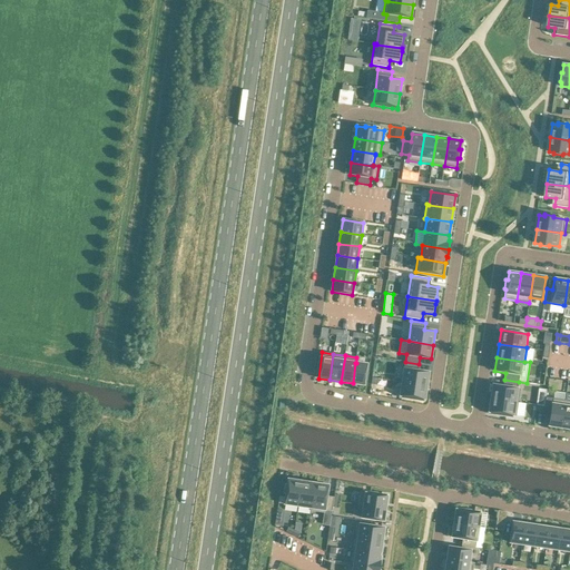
[(405,362),(402,382),(426,386),(429,372),(418,371),(419,364),(405,362)]
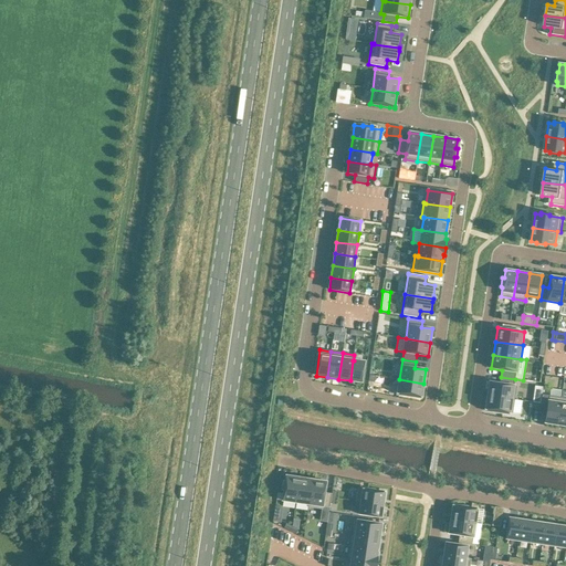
[(353,360),(350,380),(362,383),(365,362),(354,360),(353,360)]
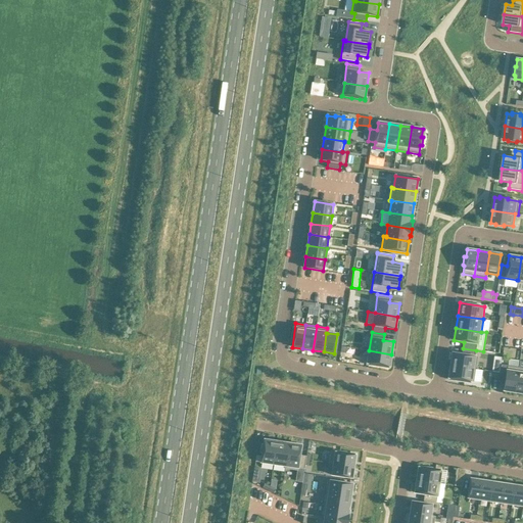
[(453,352),(450,366),(475,369),(477,357),(475,357),(476,350),(463,348),(462,354),(453,352)]
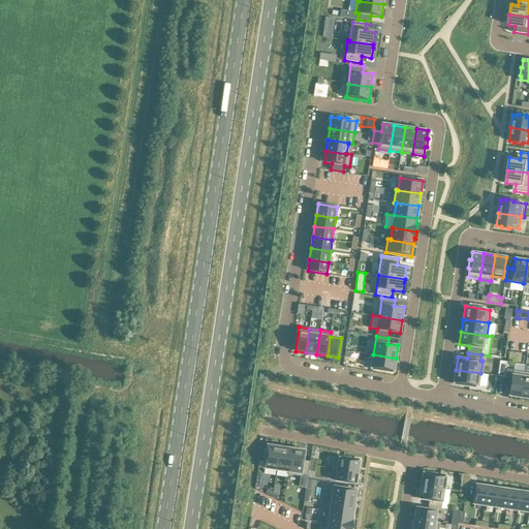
[(373,354),(371,368),(380,369),(380,371),(389,372),(390,370),(394,371),(396,359),(373,354)]
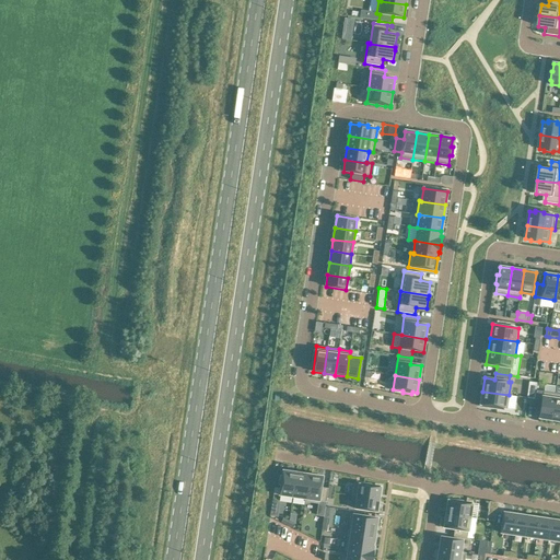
[(537,391),(535,404),(541,405),(539,418),(551,420),(556,394),(537,391)]
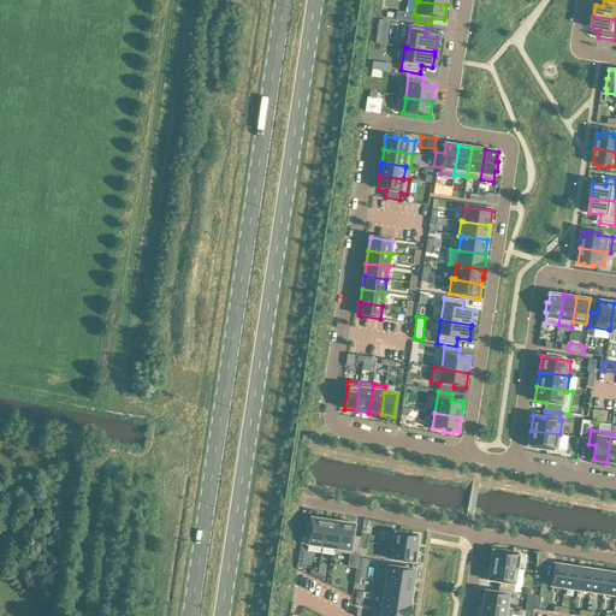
[(531,431),(528,445),(534,446),(533,448),(544,450),(544,448),(557,450),(558,449),(567,450),(569,437),(560,434),(531,431)]
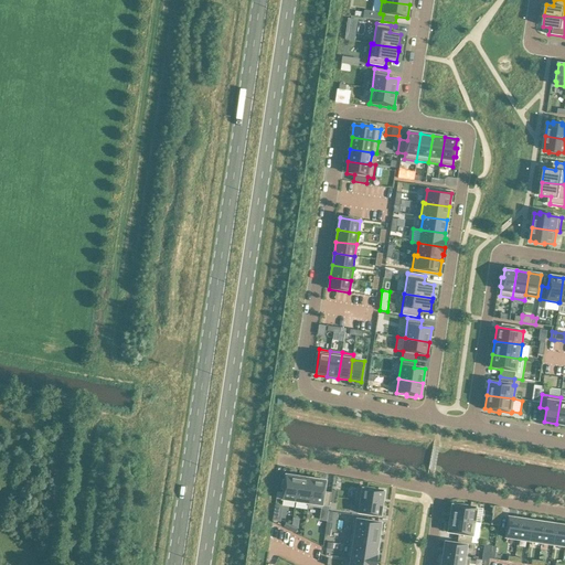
[(281,500),(295,501),(299,477),(285,475),(285,480),(283,480),(281,489),(283,489),(281,500)]
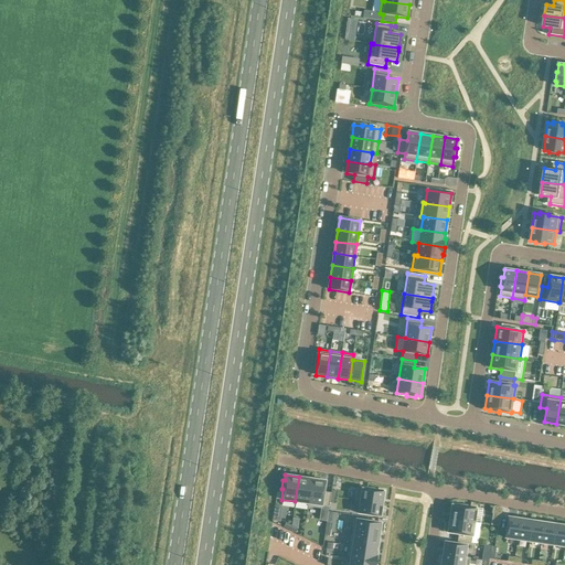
[(312,479),(299,477),(295,501),(308,503),(309,503),(312,479)]
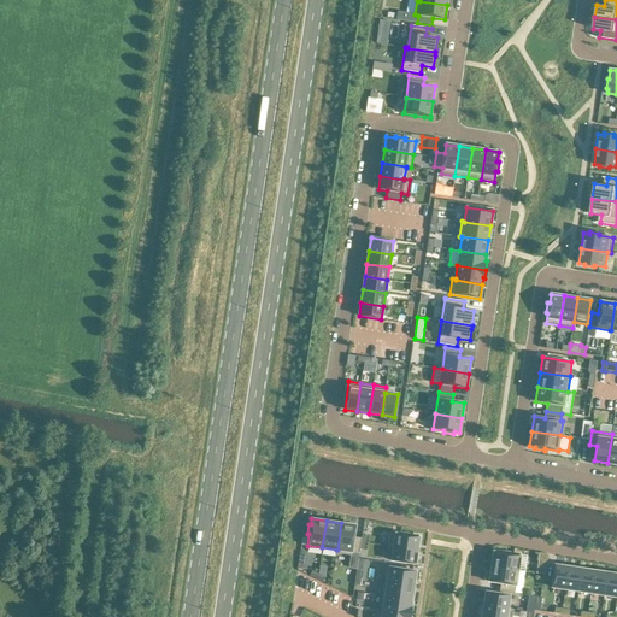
[(356,526),(341,523),(338,550),(336,550),(336,553),(352,554),(352,552),(359,553),(359,550),(360,542),(362,539),(354,538),(356,526)]
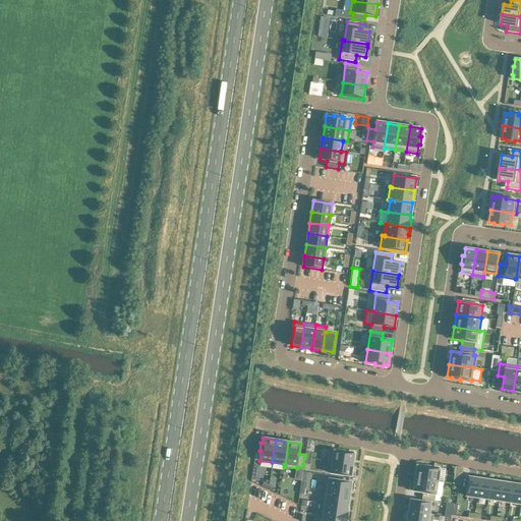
[(328,462),(332,462),(352,465),(354,454),(346,453),(347,451),(338,450),(338,451),(329,450),(328,462)]
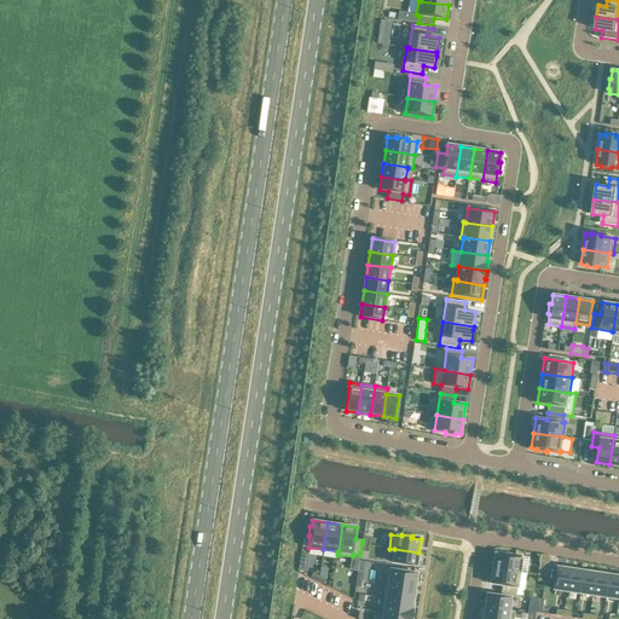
[(12,537),(12,547),(24,548),(25,537),(12,537)]
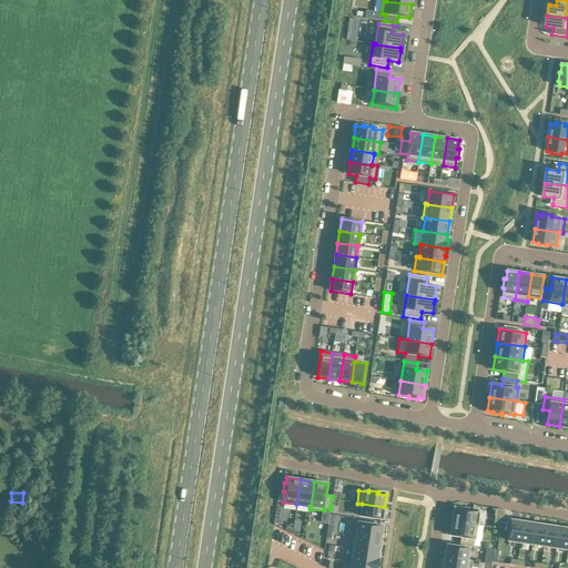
[(383,519),(384,507),(362,504),(361,516),(383,519)]
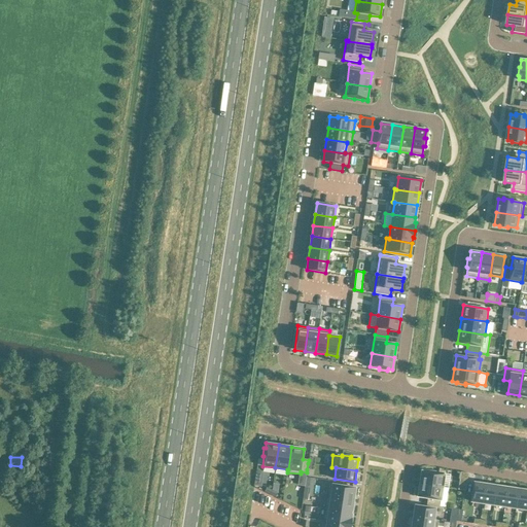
[(421,471),(420,484),(443,488),(445,475),(434,473),(435,471),(426,470),(426,471),(421,471)]
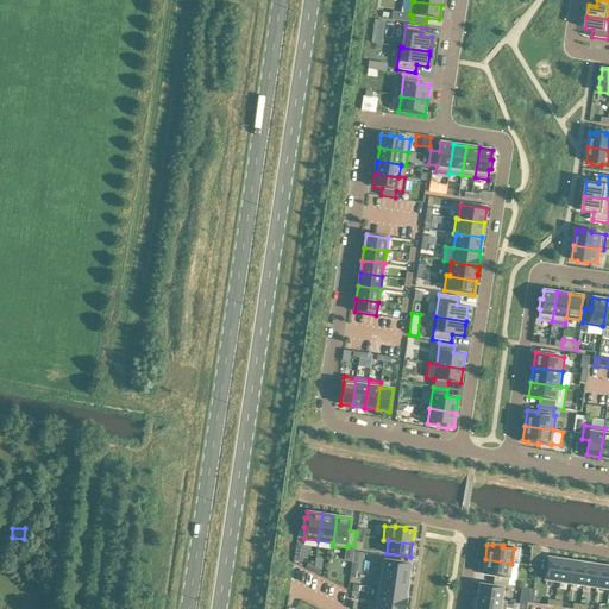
[(295,560),(299,562),(300,556),(302,556),(305,546),(299,545),(295,560)]
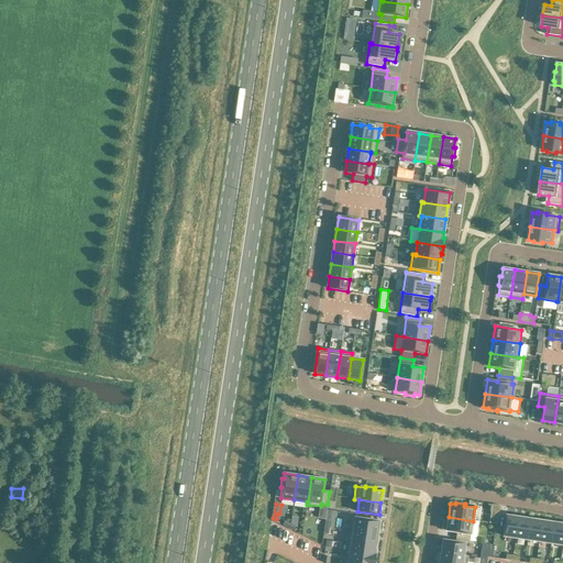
[(493,505),(489,523),(497,525),(500,506),(493,505)]
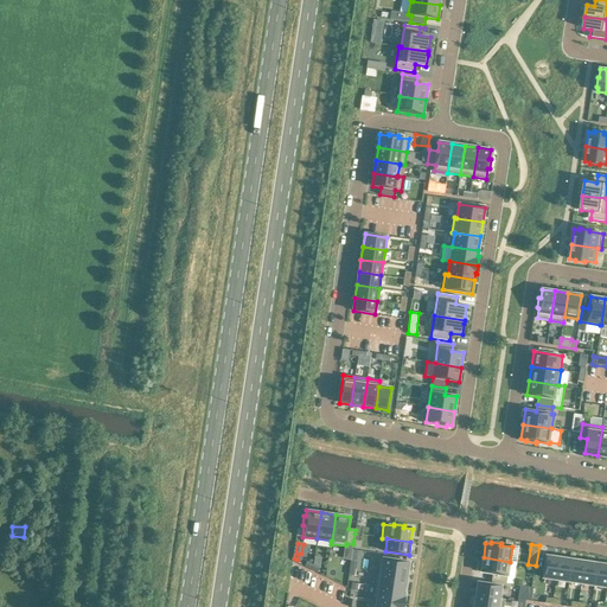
[(560,557),(547,556),(543,577),(556,580),(560,557)]
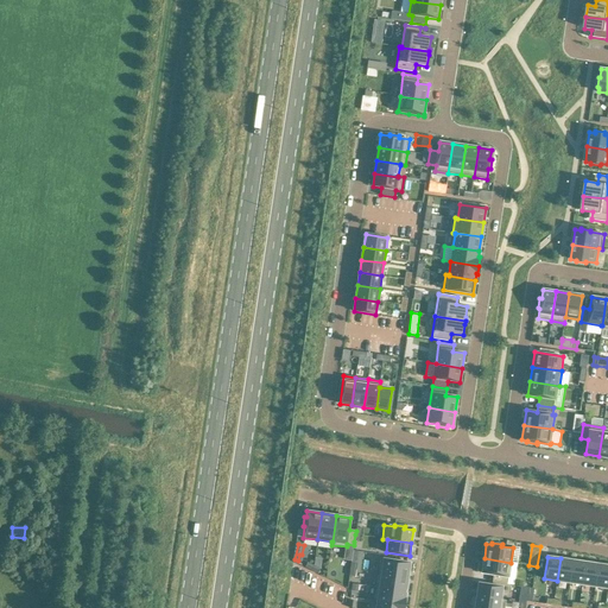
[(379,572),(407,577),(410,563),(381,558),(379,572)]
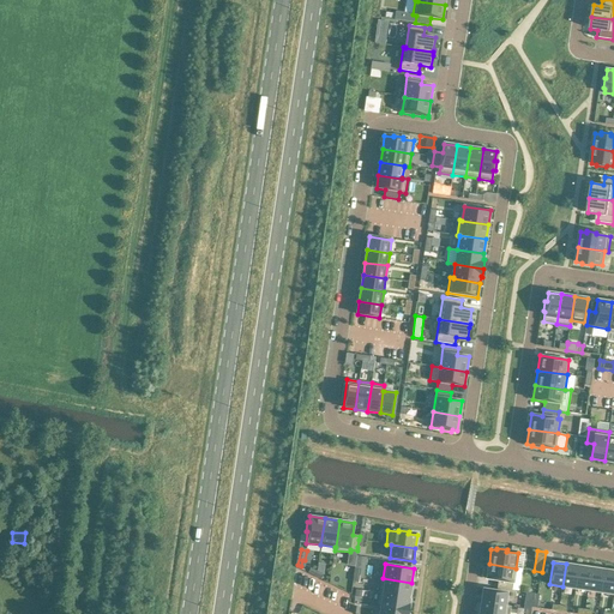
[(516,569),(489,564),(487,579),(498,581),(498,588),(512,590),(516,569)]
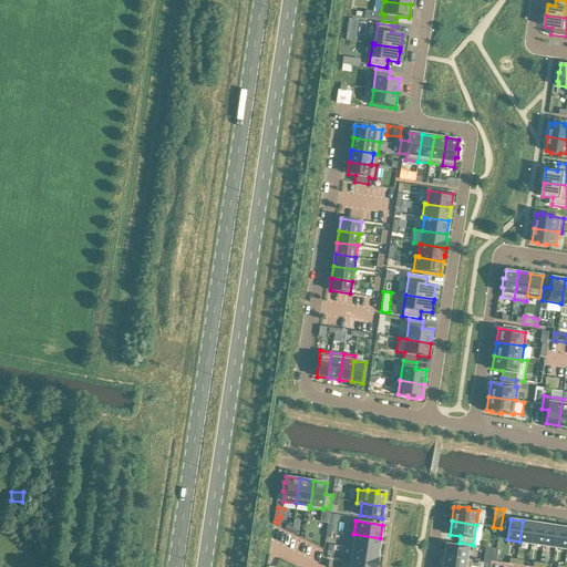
[(534,523),(523,521),(519,542),(532,544),(534,523)]
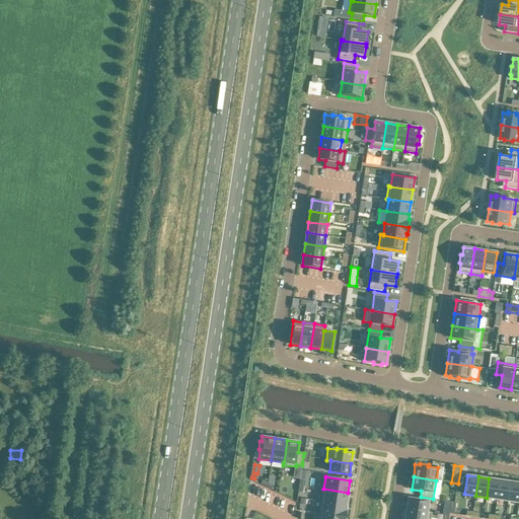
[(500,479),(489,478),(487,498),(497,499),(500,479)]
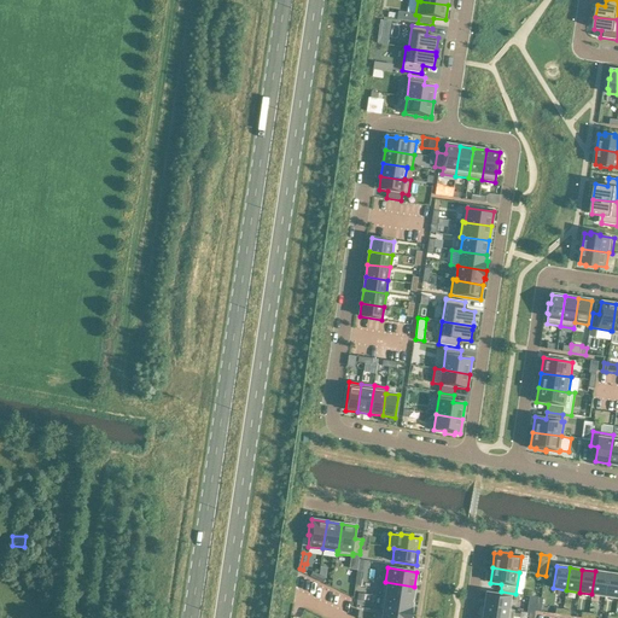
[(608,573),(595,571),(592,594),(605,596),(608,573)]
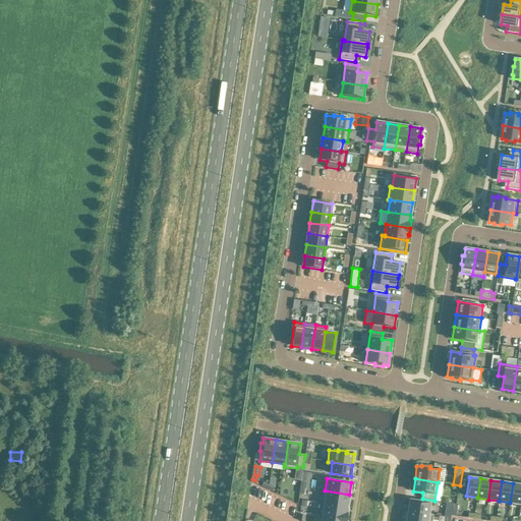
[(520,501),(520,484),(513,483),(510,503),(520,504),(520,501)]
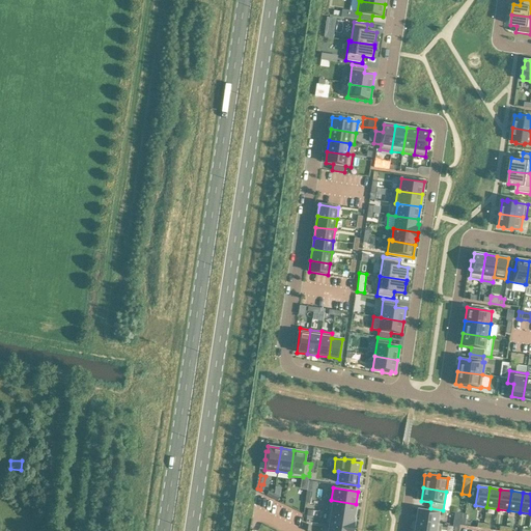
[(331,500),(329,513),(354,516),(356,504),(331,500)]
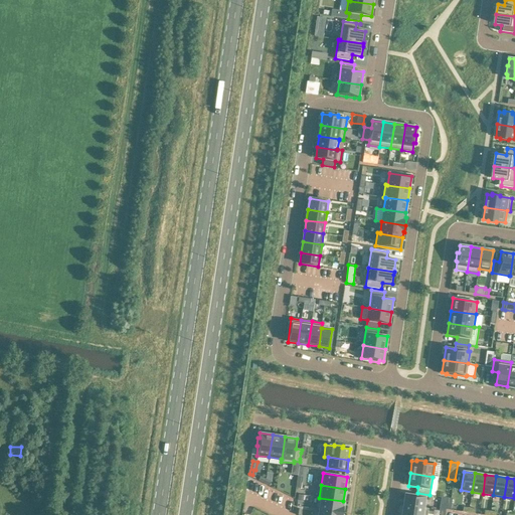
[(405,494),(403,505),(423,508),(425,497),(405,494)]
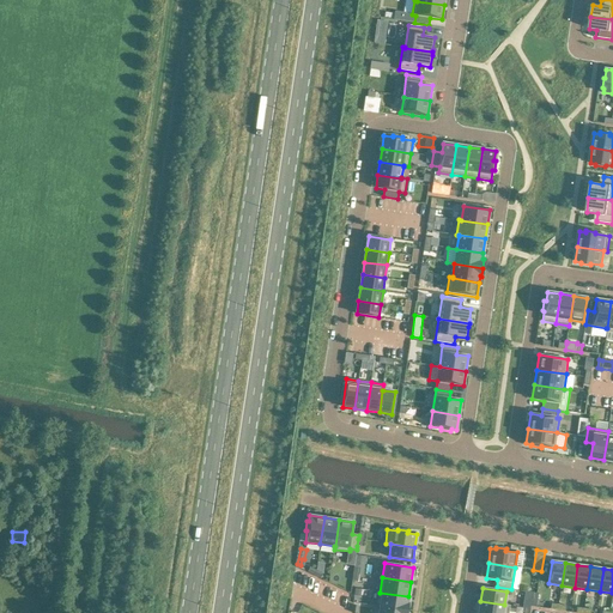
[(408,602),(408,596),(380,593),(377,607),(380,607),(381,606),(408,610),(410,602),(408,602)]
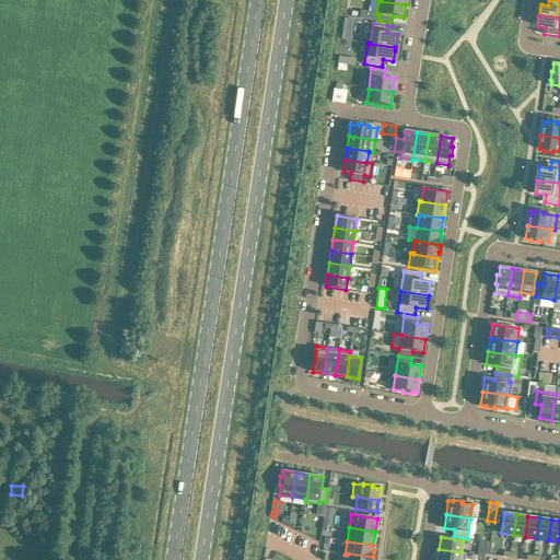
[(439,549),(436,559),(465,559),(466,552),(461,552),(439,549)]
